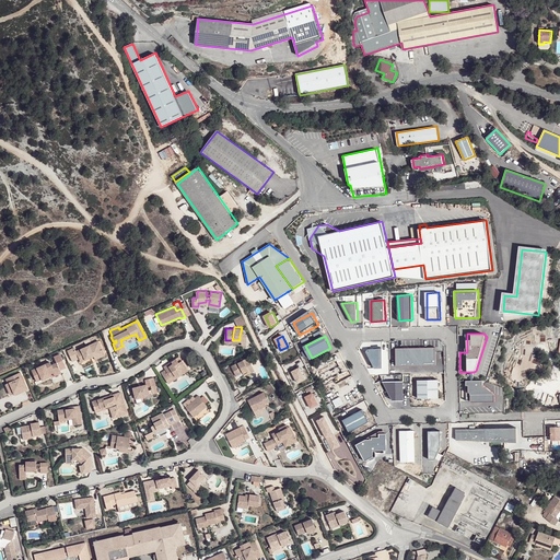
[(73,347),(67,350),(72,360),(78,358),(79,359),(84,357),(85,359),(93,356),(103,350),(98,342),(93,346),(92,342),(74,350),(73,347)]
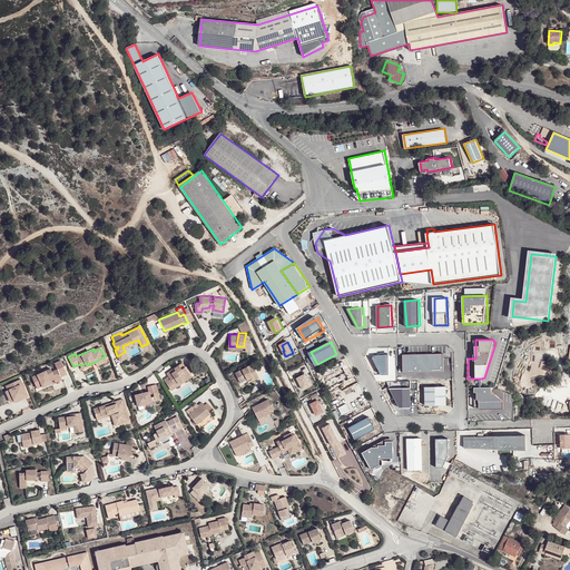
[(443,353),(402,355),(402,372),(443,371),(443,353)]
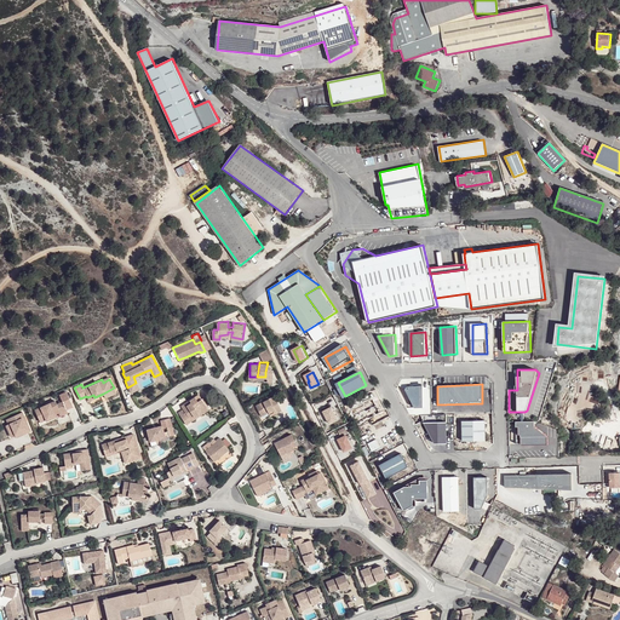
[(406,388),(405,390),(414,408),(423,407),(422,385),(406,388)]
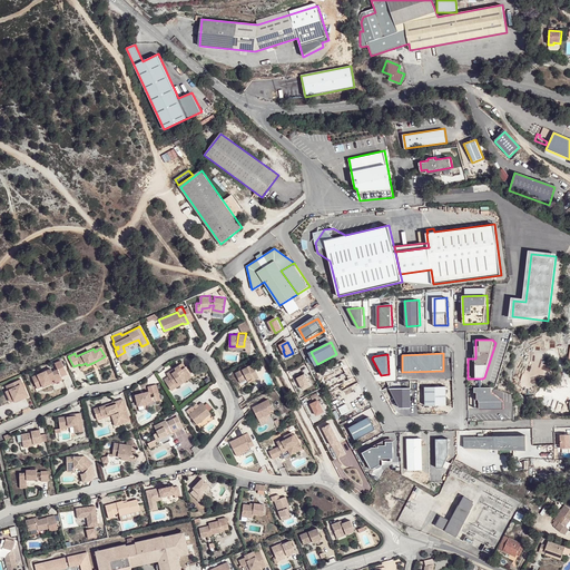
[(41,383),(49,380),(52,379),(53,380),(59,377),(59,375),(65,372),(59,360),(53,363),(56,369),(50,371),(49,367),(42,371),(45,375),(39,379),(37,374),(31,376),(36,387),(41,384),(41,383)]
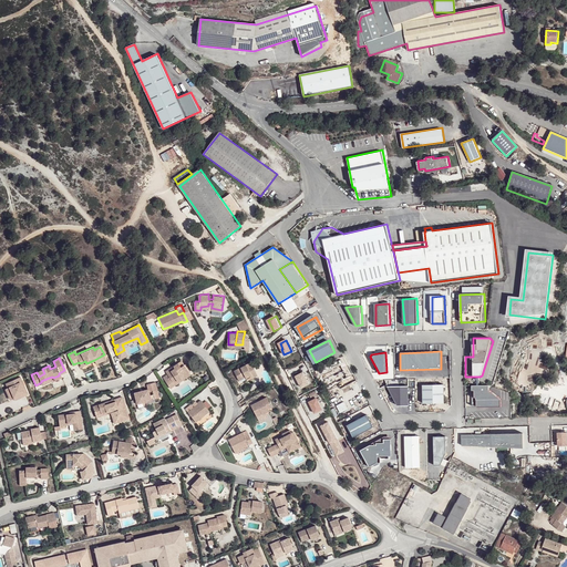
[(181,360),(173,364),(174,368),(171,370),(169,370),(166,372),(166,373),(163,377),(167,383),(179,375),(181,377),(188,371),(181,360)]
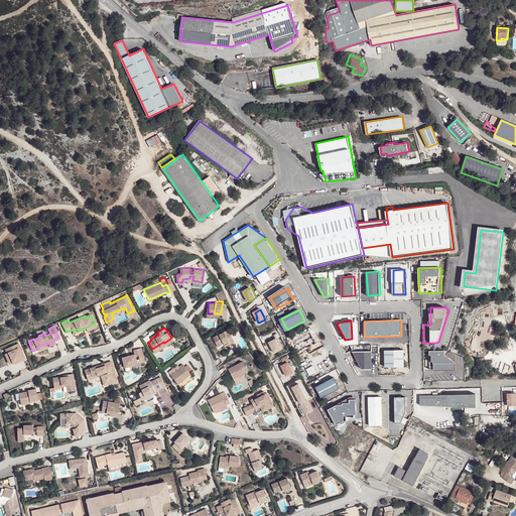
[(217,336),(216,341),(218,345),(224,343),(229,341),(230,343),(235,341),(229,329),(217,335),(217,336)]
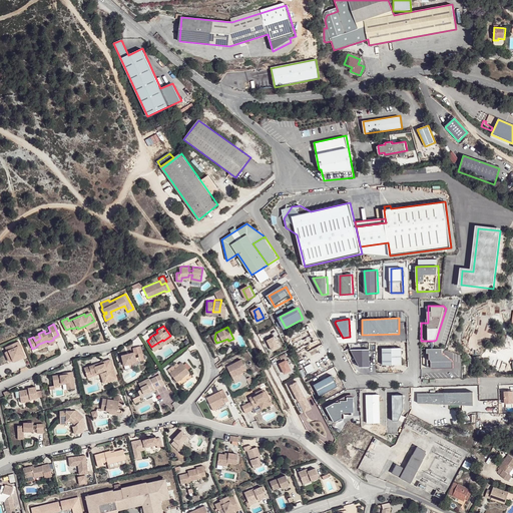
[(172,338),(170,336),(163,341),(162,340),(151,347),(153,350),(172,338)]
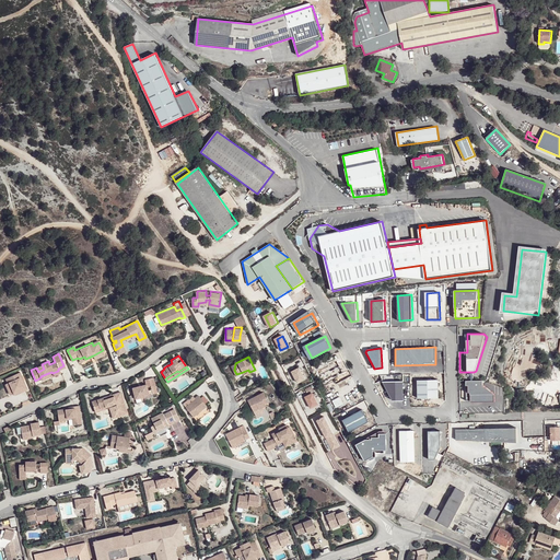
[(300,368),(292,372),(299,383),(305,378),(300,368)]
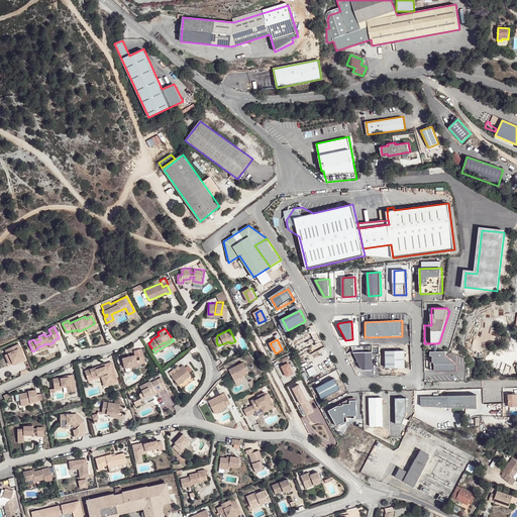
[(18,363),(22,360),(17,349),(20,347),(18,343),(4,349),(6,354),(8,353),(12,363),(17,360),(18,363)]
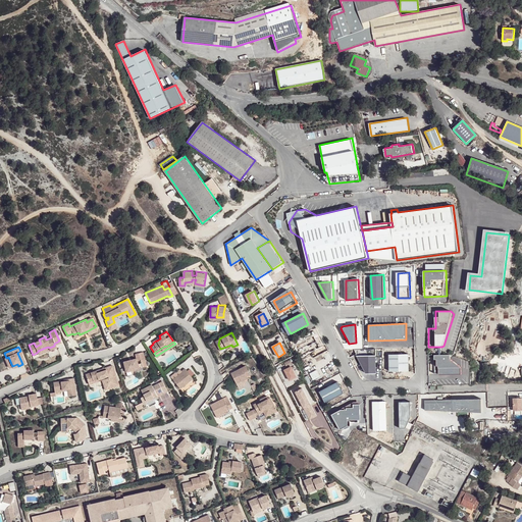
[(139,368),(139,367),(138,364),(137,360),(140,360),(141,363),(145,362),(142,351),(135,353),(136,358),(123,362),(125,371),(139,368)]
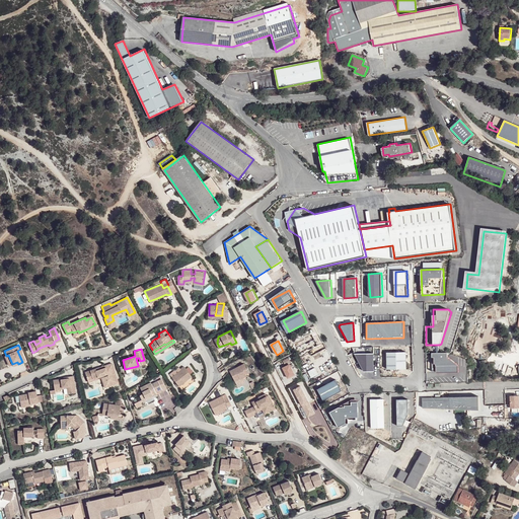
[(406,352),(387,353),(388,369),(408,368),(406,352)]
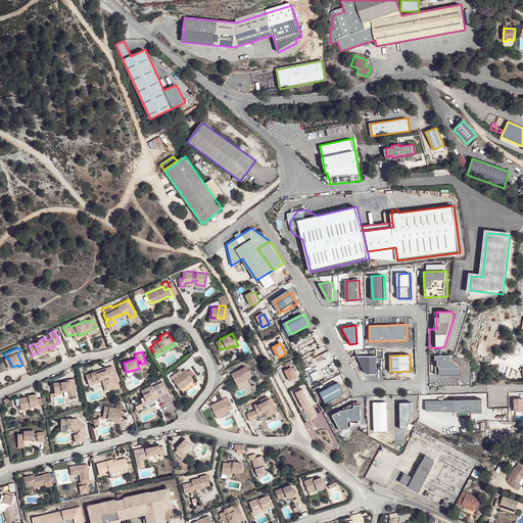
[(368,374),(378,374),(377,355),(358,357),(368,374)]
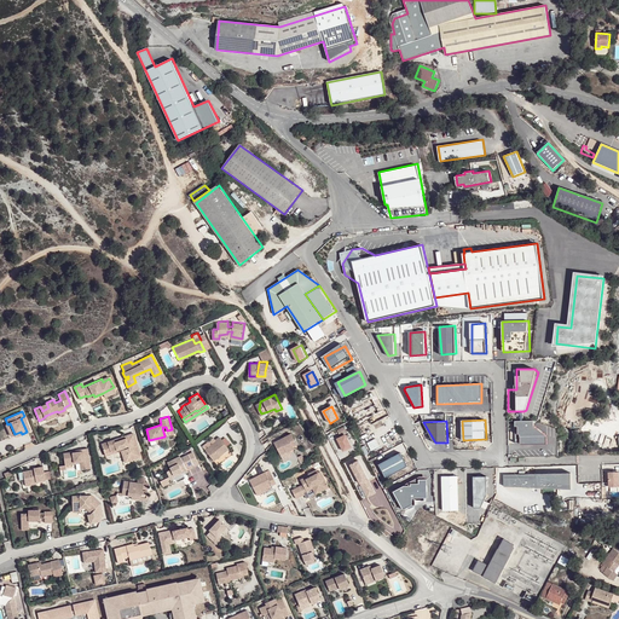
[(533,422),(514,422),(515,447),(548,446),(547,438),(533,427),(533,422)]
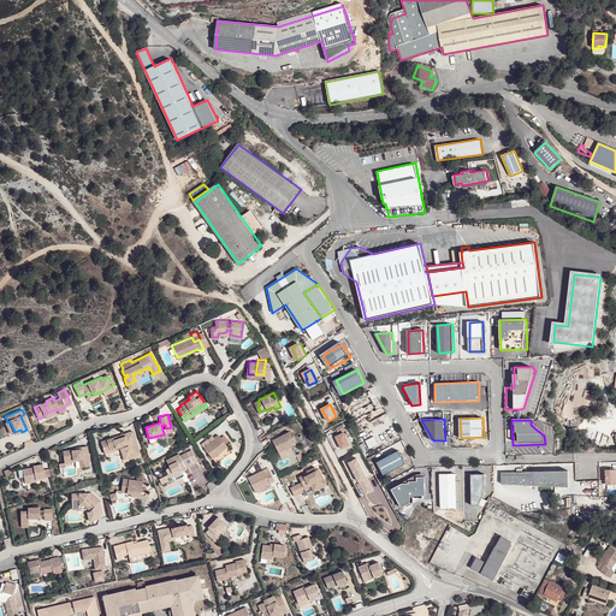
[(10,421),(7,422),(5,424),(10,434),(16,434),(22,432),(21,430),(15,432),(10,421)]
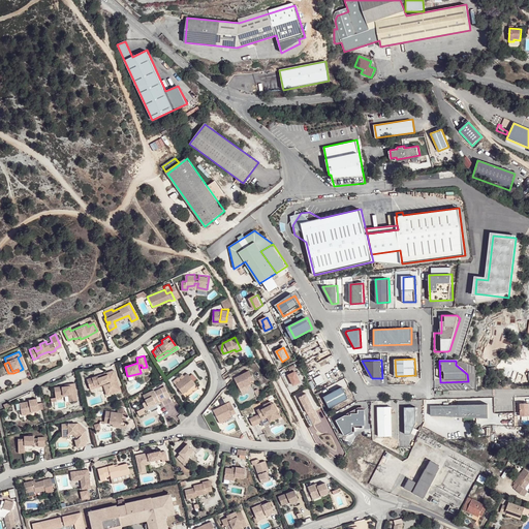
[(106,387),(109,394),(120,390),(113,370),(106,372),(106,375),(100,376),(97,378),(96,375),(86,379),(89,389),(102,385),(107,383),(109,387),(106,387)]
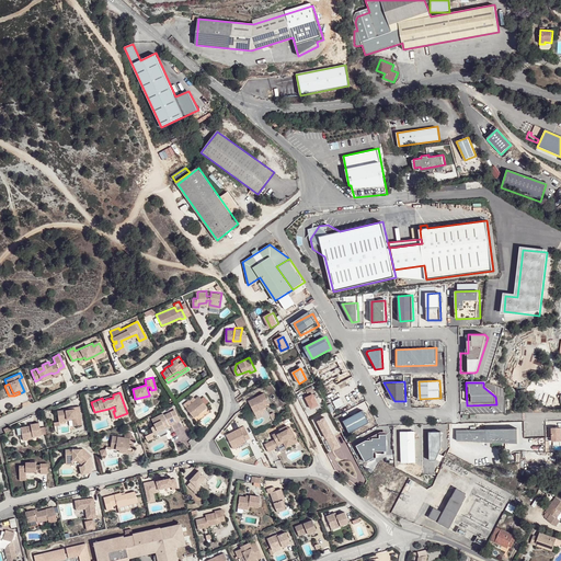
[(253,411),(259,408),(259,407),(265,403),(268,401),(263,392),(248,400),(253,411)]
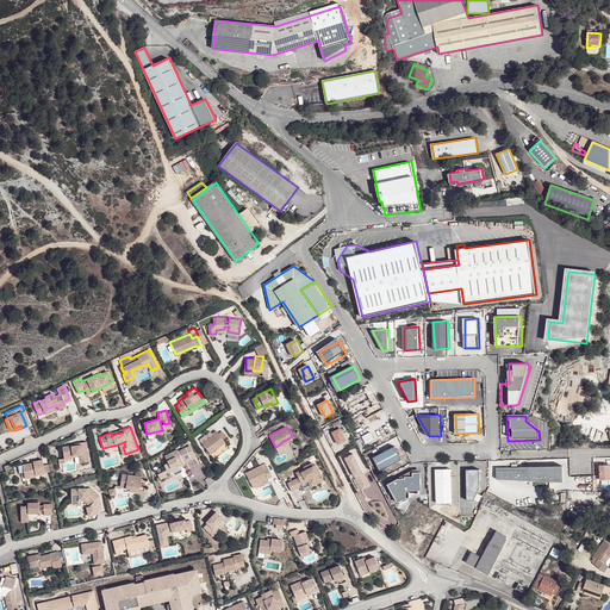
[(348,440),(342,428),(334,431),(340,443),(348,440)]
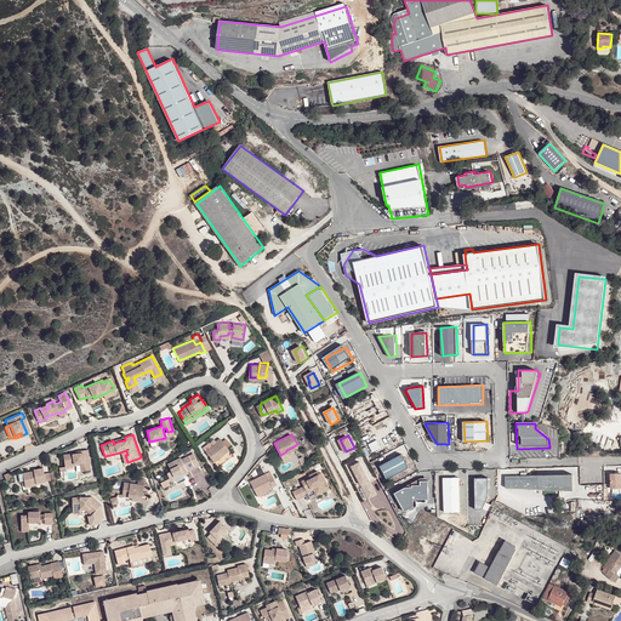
[(203,449),(215,462),(229,451),(220,439),(216,442),(214,439),(203,449)]
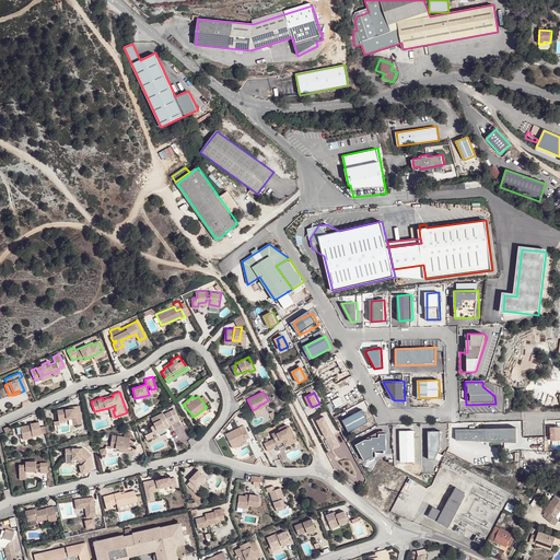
[(56,410),(57,419),(71,417),(71,419),(72,424),(81,423),(79,405),(71,406),(71,408),(65,409),(65,408),(60,409),(56,410)]
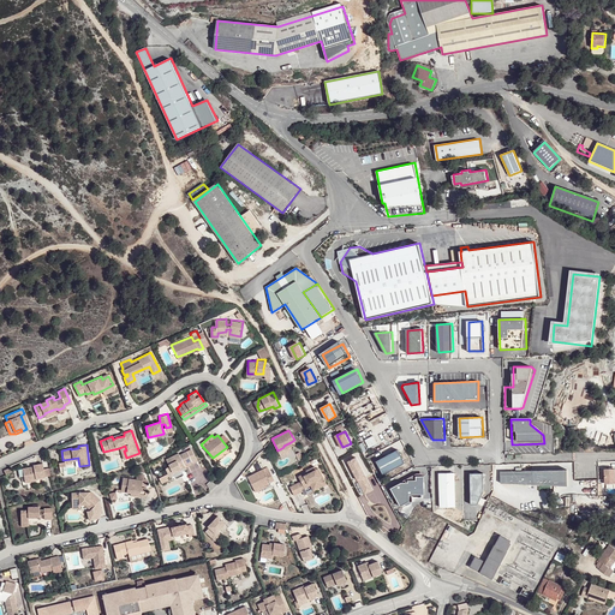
[(399,449),(377,461),(384,475),(406,463),(399,449)]
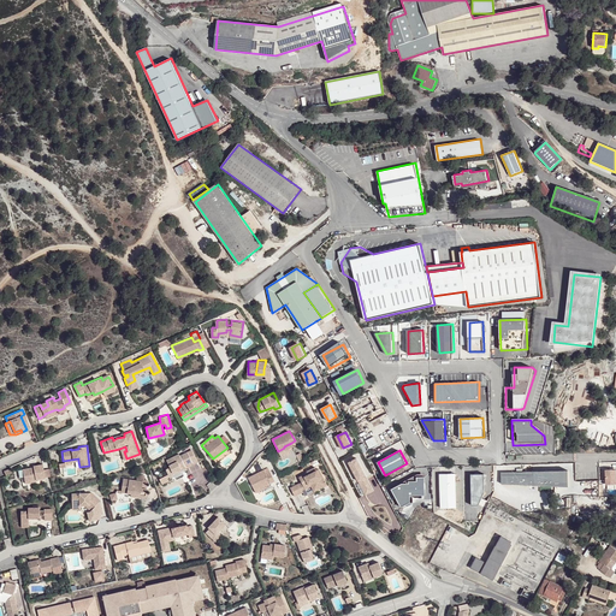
[(182,455),(183,457),(185,462),(188,466),(193,462),(197,460),(194,452),(189,454),(188,451),(182,455)]
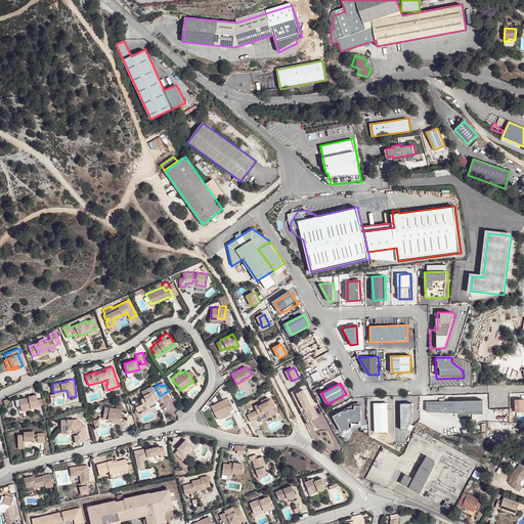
[(257,390),(255,386),(252,387),(250,384),(244,387),(249,395),(257,390)]
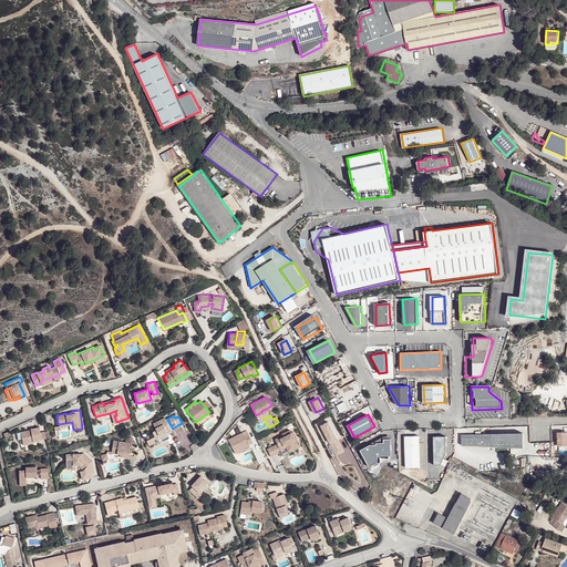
[(168,426),(166,422),(164,418),(153,423),(155,430),(152,432),(155,439),(160,436),(158,434),(166,431),(167,432),(171,431),(168,426)]
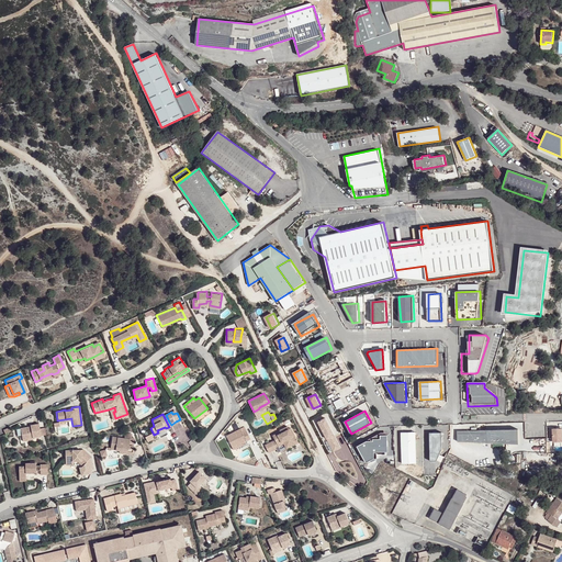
[(326,418),(318,423),(334,451),(340,448),(326,418)]
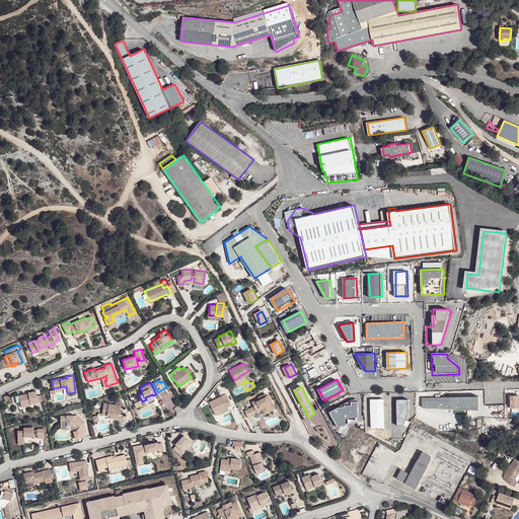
[(17,396),(18,405),(28,404),(35,403),(34,391),(26,393),(26,394),(17,396)]
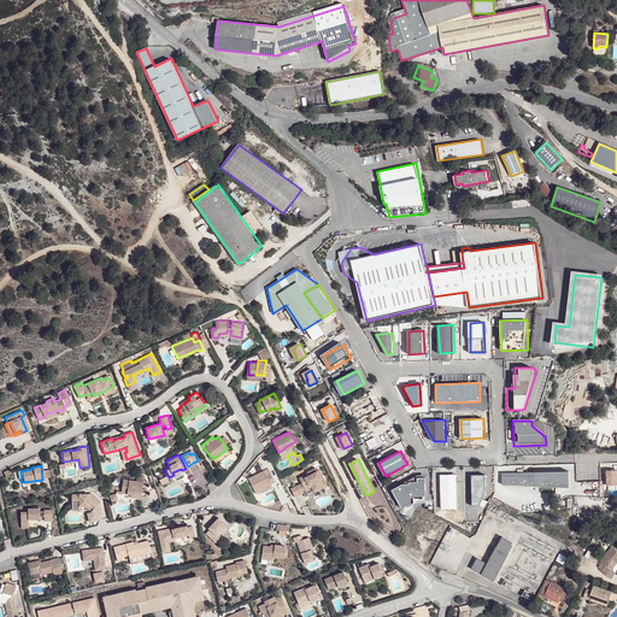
[(570,471),(524,472),(524,465),(503,465),(503,472),(503,485),(570,488),(570,471)]
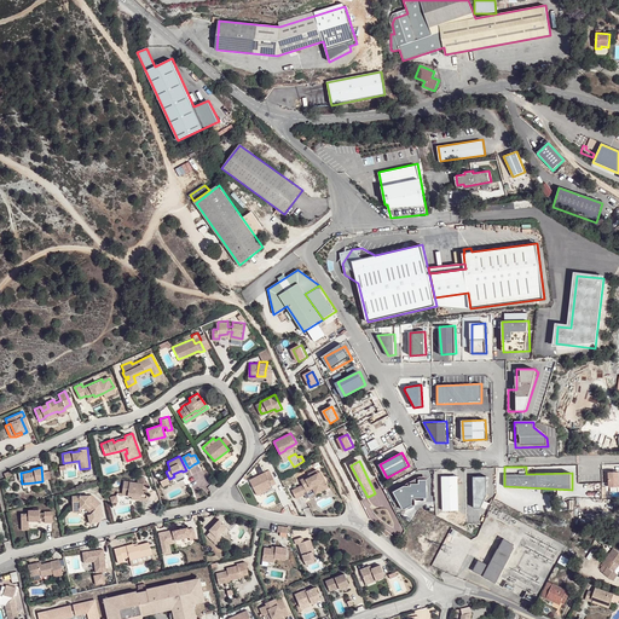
[(330,487),(325,479),(323,480),(319,472),(317,469),(308,473),(310,475),(301,479),(304,484),(306,489),(313,485),(313,484),(314,482),(318,490),(323,489),(324,490),(330,487)]
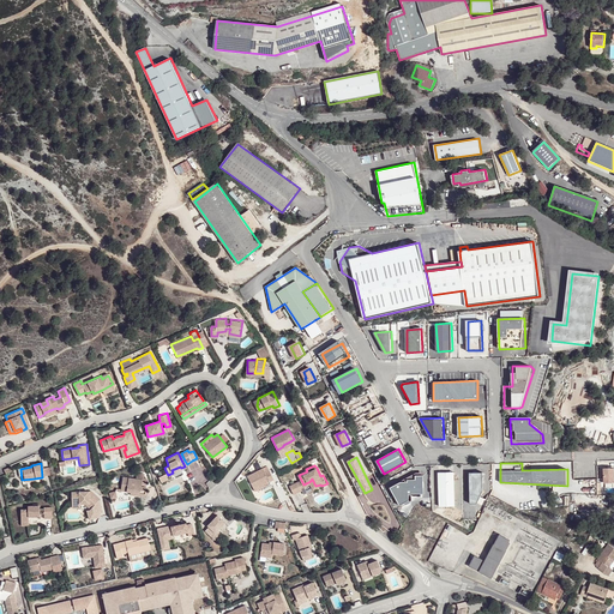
[(268,481),(269,482),(274,480),(269,470),(265,473),(263,469),(247,476),(253,488),(268,481)]
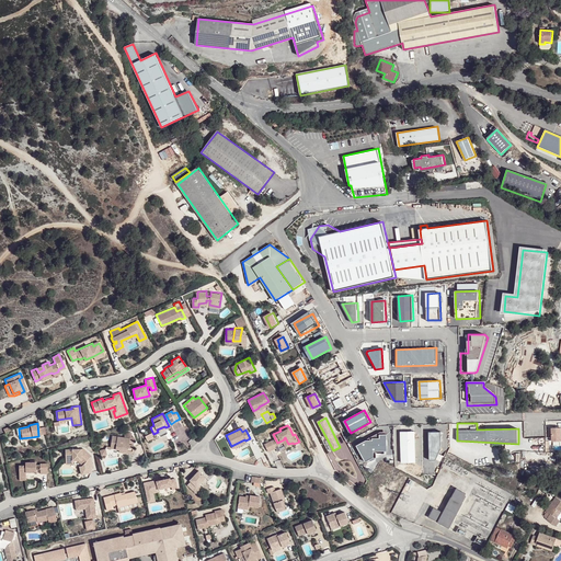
[(415,431),(402,432),(402,462),(416,462),(415,431)]
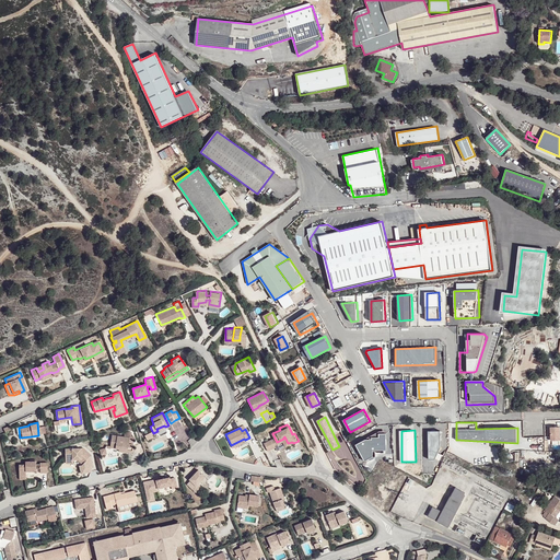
[(429,431),(430,459),(436,458),(442,461),(444,455),(439,453),(441,447),(441,430),(429,431)]
